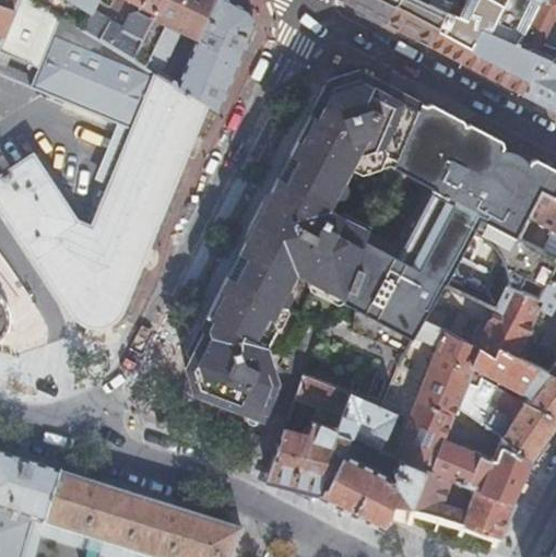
[(34,156),(0,178),(0,200),(79,320),(84,323),(91,324),(96,326),(104,324),(109,323),(116,319),(125,309),(208,104),(179,87),(169,81),(157,74),(137,61),(103,40),(34,0),(20,0),(15,11),(3,38),(0,45),(0,52),(38,70),(31,87),(132,134),(94,228),(79,223),(34,156)]
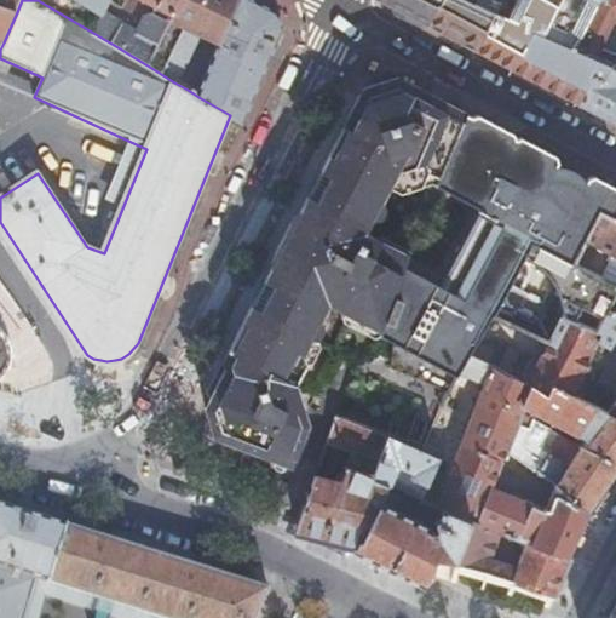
[(0,0),(0,5),(17,12),(22,0),(0,0)]
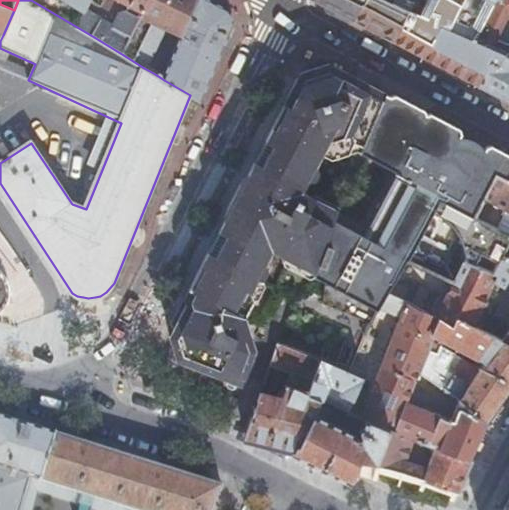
[(102,21),(94,37),(125,56),(132,40),(142,17),(149,0),(117,0),(130,7),(128,12),(122,14),(115,28),(102,21)]
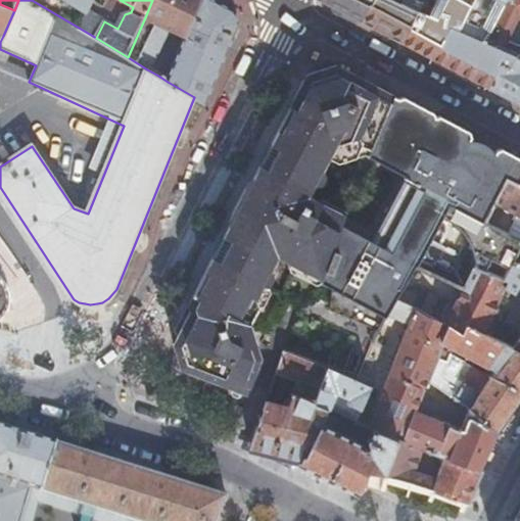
[(168,82),(194,97),(205,104),(239,25),(234,10),(215,0),(152,0),(145,17),(176,32),(180,22),(190,26),(168,82)]
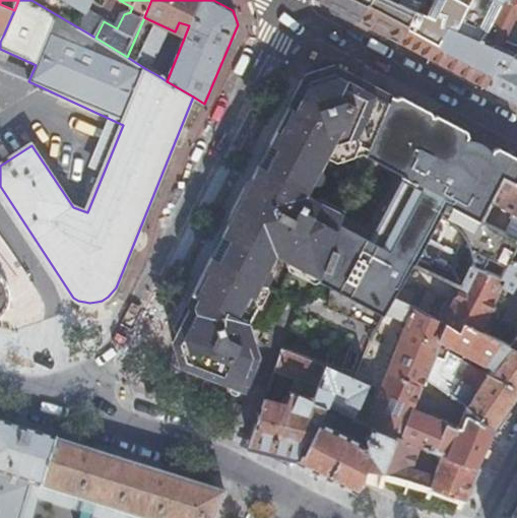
[(370,27),(373,21),(374,22),(385,0),(392,0),(400,3),(401,0),(320,0),(345,13),(370,27)]
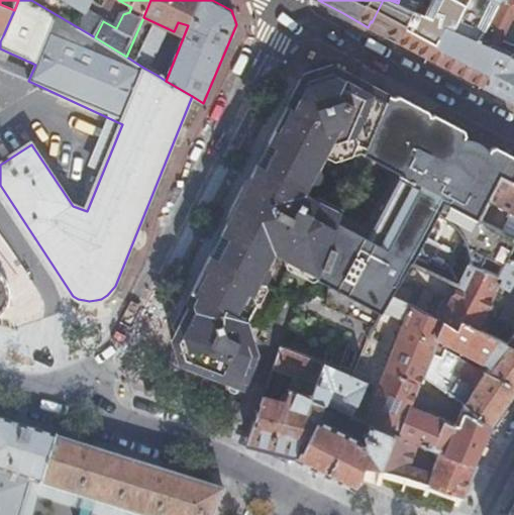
[(383,0),(372,22),(371,21),(368,27),(400,43),(415,12),(427,18),(434,0),(399,0),(398,3),(390,0),(383,0)]
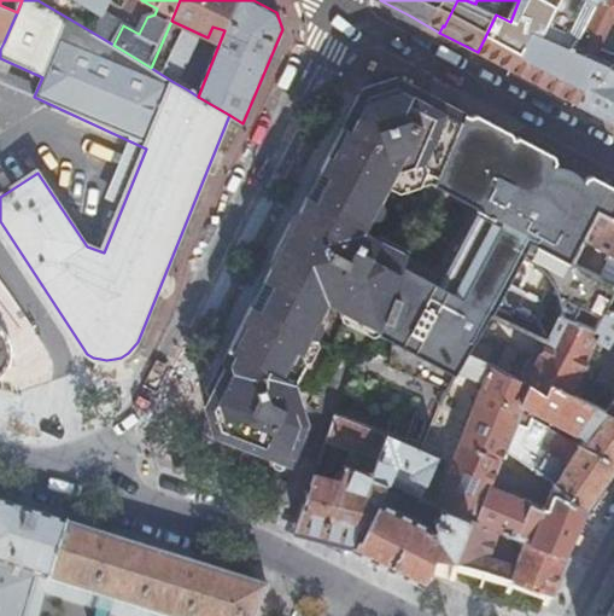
[(561,0),(519,0),(510,22),(496,15),(478,52),(513,70),(532,32),(544,36),(551,22),(537,16),(544,3),(557,9),(561,0)]
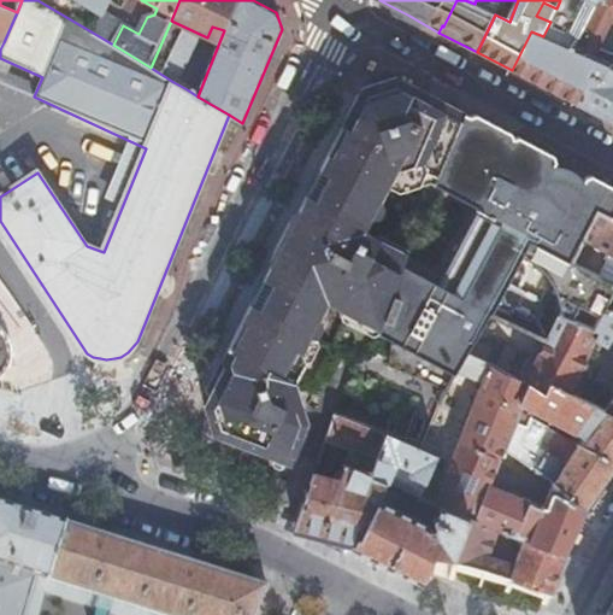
[(565,0),(593,13),(599,0),(565,0)]
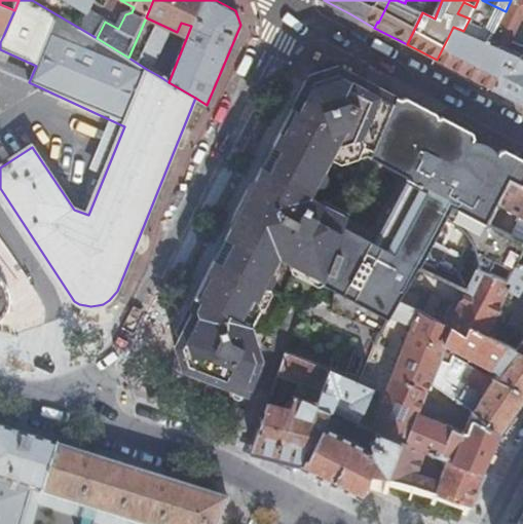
[(522,0),(511,0),(506,11),(498,26),(490,43),(495,45),(522,58),(522,47),(511,42),(522,20),(522,0)]
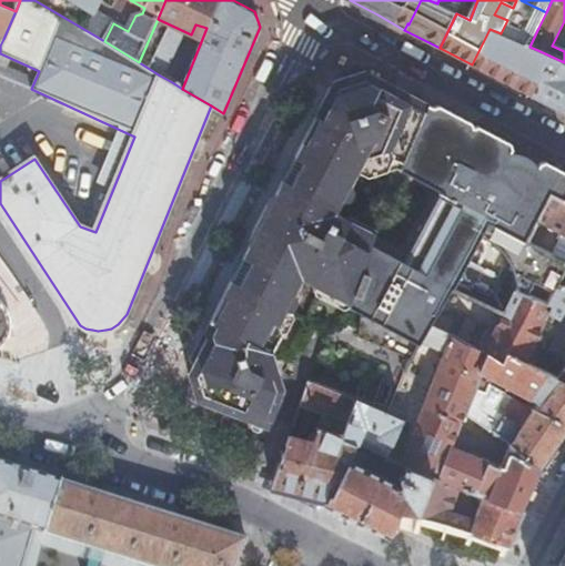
[(0,37),(3,39),(16,11),(0,4),(0,37)]
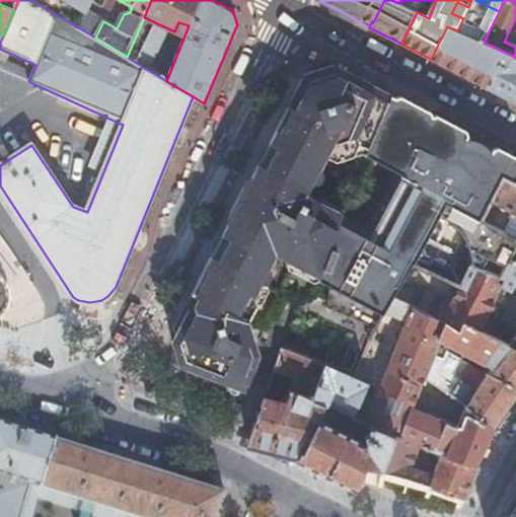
[(484,43),(492,25),(466,12),(463,18),(457,30),(476,39),(484,43)]
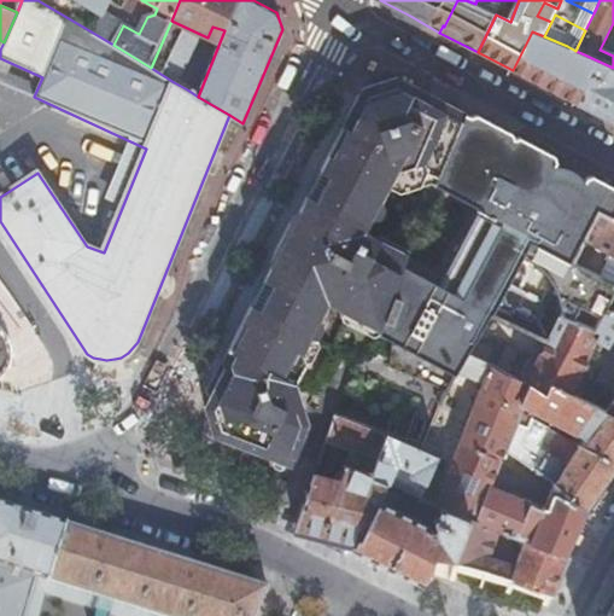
[(604,83),(613,68),(582,53),(577,64),(562,57),(567,46),(544,36),(532,32),(513,70),(578,105),(592,79),(604,83)]
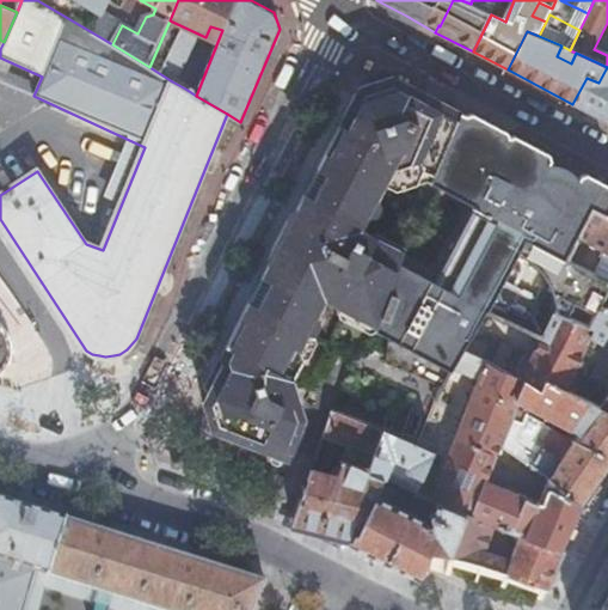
[(149,67),(172,81),(185,89),(192,68),(170,58),(170,55),(158,48),(149,67)]
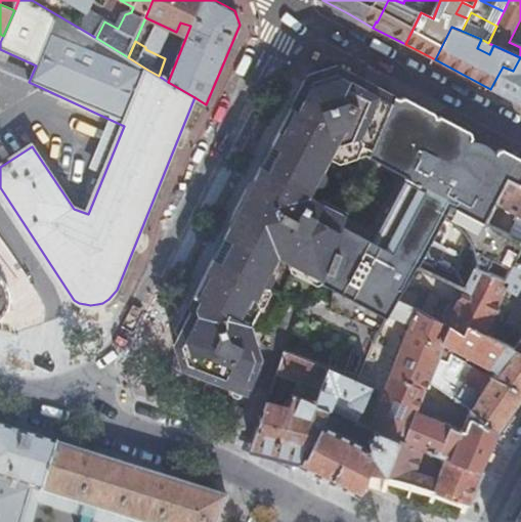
[(520,57),(513,71),(503,67),(490,89),(520,104),(520,57)]
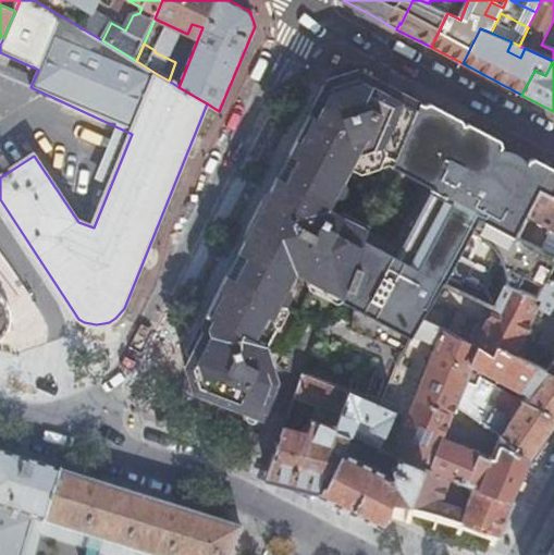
[(423,102),(422,102),(366,72),(342,81),(325,86),(187,353),(201,395),(266,418),(280,379),(268,343),(269,341),(277,327),(273,319),(296,273),(343,296),(368,230),(344,218),(345,216),(345,214),(331,207),(351,169),(360,173),(390,165),(394,168),(395,168),(423,102)]
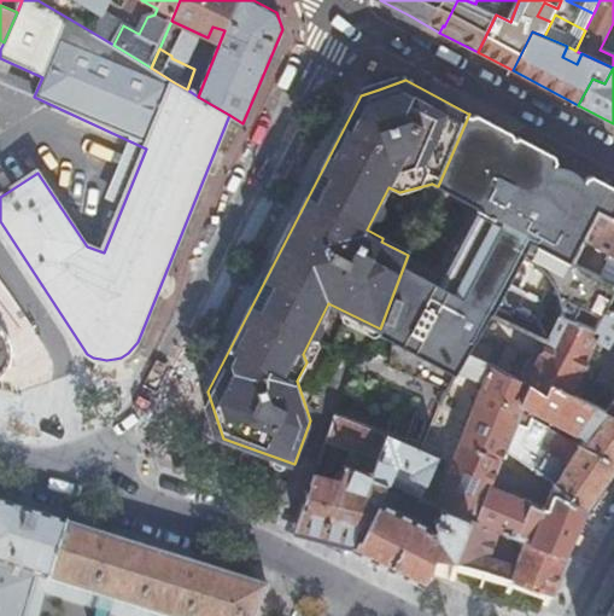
[(515,139),(469,114),(438,186),(421,225),(433,230),(436,231),(454,189),(454,187),(450,186),(452,179),(492,196),(493,193),(491,192),(515,139)]
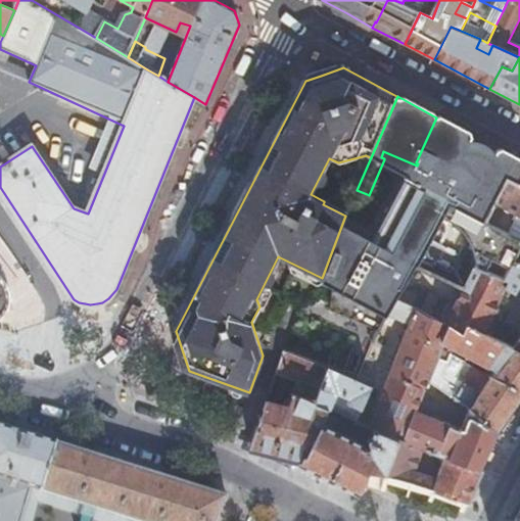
[(519,161),(436,117),(416,162),(418,163),(417,166),(415,169),(416,170),(407,190),(417,195),(414,201),(414,202),(414,203),(413,204),(413,205),(413,206),(414,207),(414,208),(414,210),(415,210),(416,211),(416,212),(417,214),(418,214),(419,215),(428,218),(425,223),(454,237),(457,233),(482,246),(484,252),(477,269),(478,269),(506,281),(514,261),(519,250),(519,242),(515,240),(516,237),(500,229),(484,221),(490,208),(493,202),(506,177),(519,184),(519,161)]
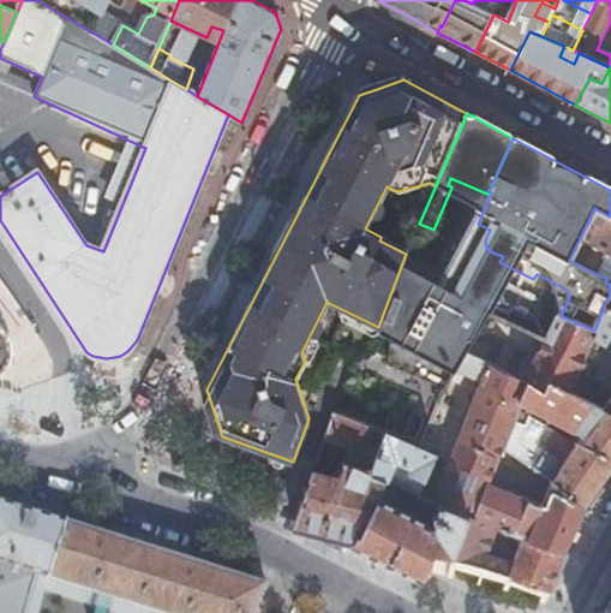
[(473,196),(451,188),(433,230),(455,237),(473,196)]
